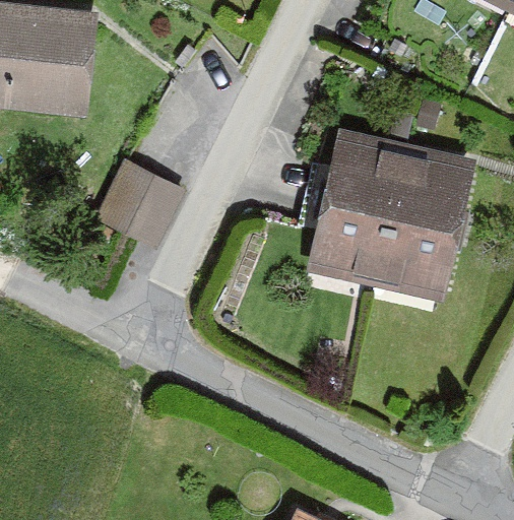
[(91,12),(0,2),(0,104),(81,112),(91,12)]
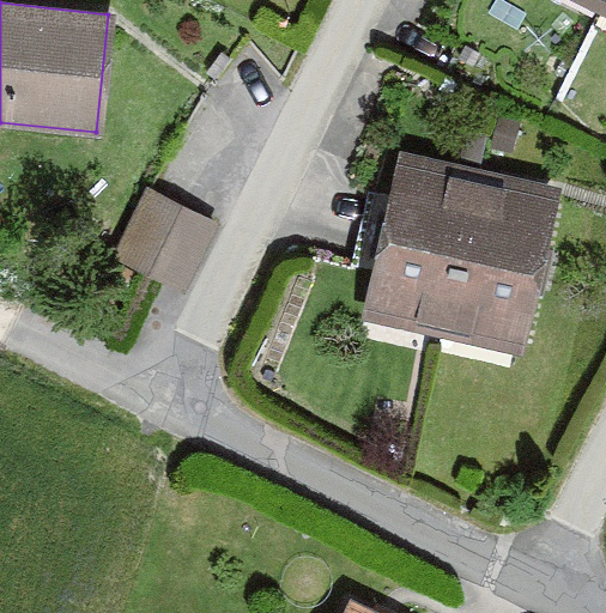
[(458,258),(479,174),(399,153),(358,315),(437,335),(458,258)]
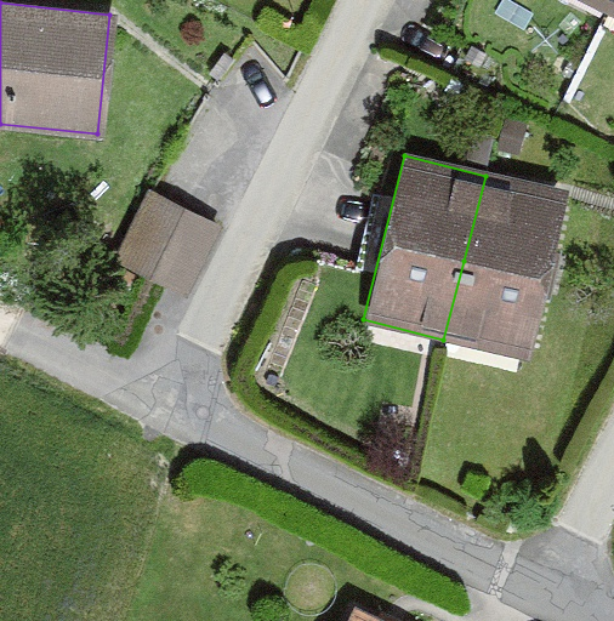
[(569,198),(485,176),(464,261),(443,340),(528,362),(569,198)]
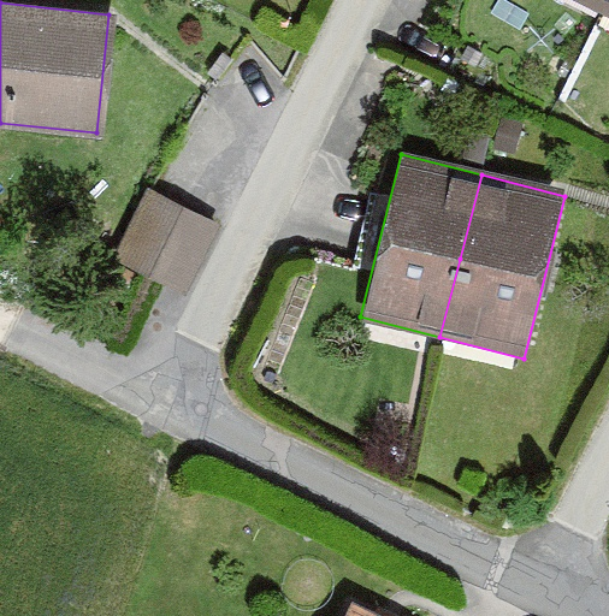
[(108,256),(183,286),(213,214),(139,184),(108,256)]
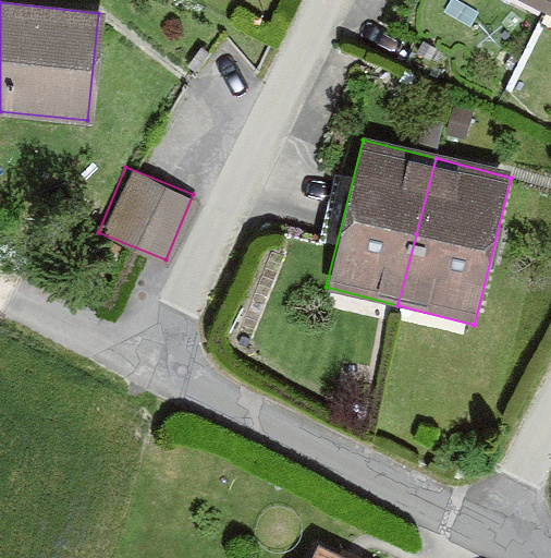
[(306,557),(332,557),(311,548),(306,557)]
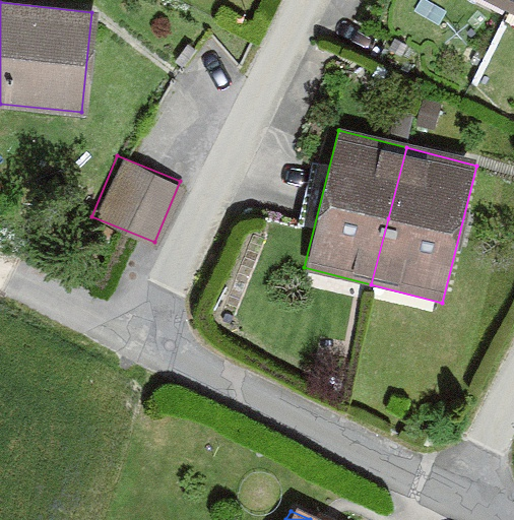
All buildings are outlined.
